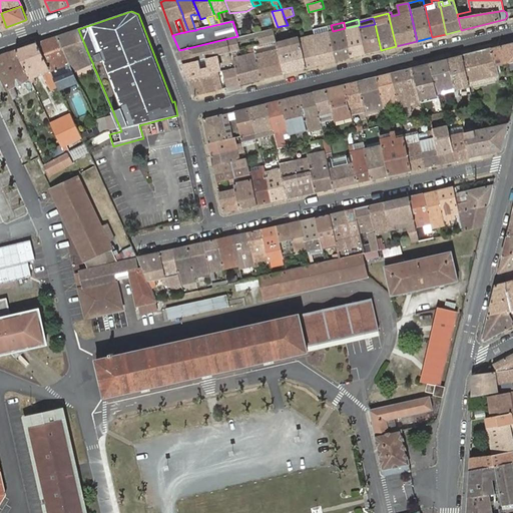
[(366,53),(381,50),(375,24),(360,27),(366,53)]
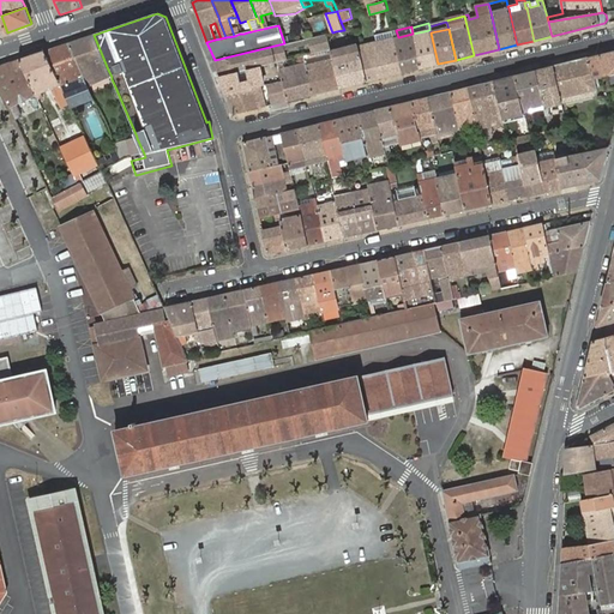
[(396,30),(392,31),(395,38),(403,73),(421,68),(413,34),(398,37),(396,30)]
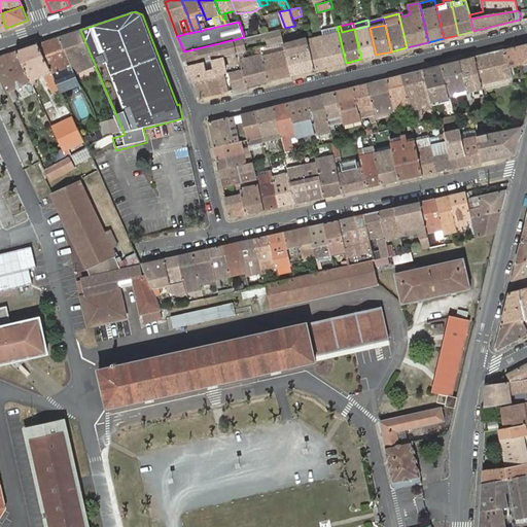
[(361,59),(376,55),(370,28),(369,26),(354,29),(361,59)]
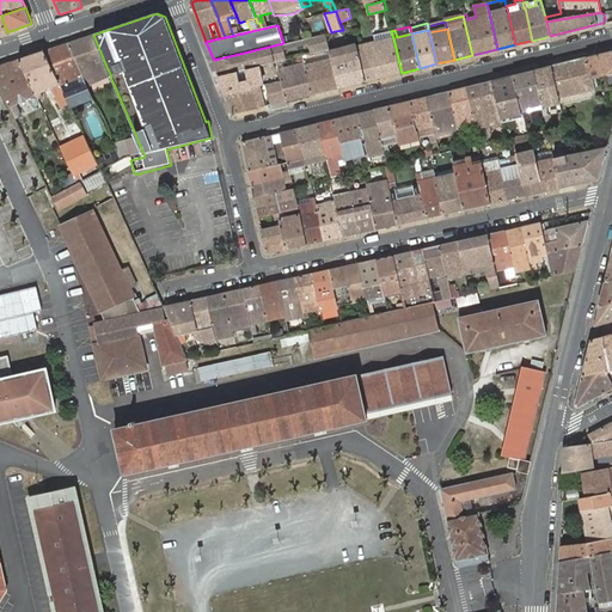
[(391,31),(373,36),(374,40),(375,43),(393,38),(391,31)]
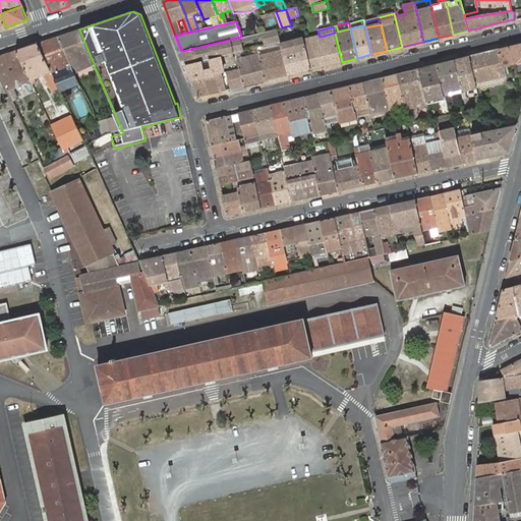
[(241,37),(182,51),(187,64),(211,59),(220,56),(229,54),(235,53),(239,52),(254,48),(258,47),(281,42),(278,29),(241,37)]
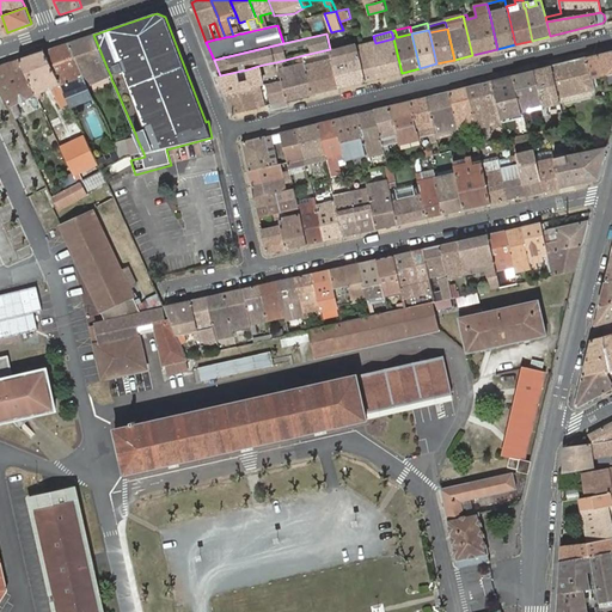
[(108,69),(93,35),(68,43),(84,79),(87,86),(111,77),(110,74),(108,69)]
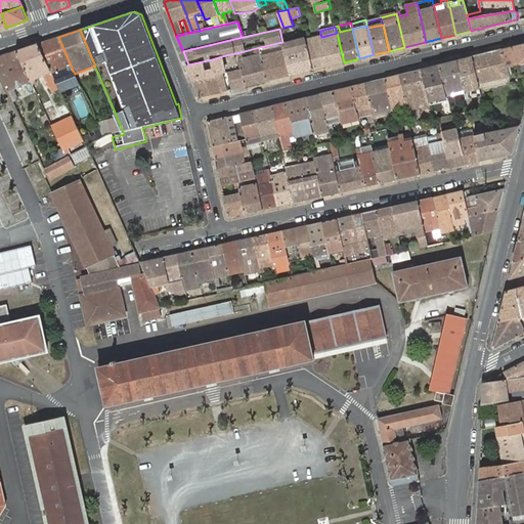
[(329,66),(344,62),(337,33),(321,37),(329,66)]
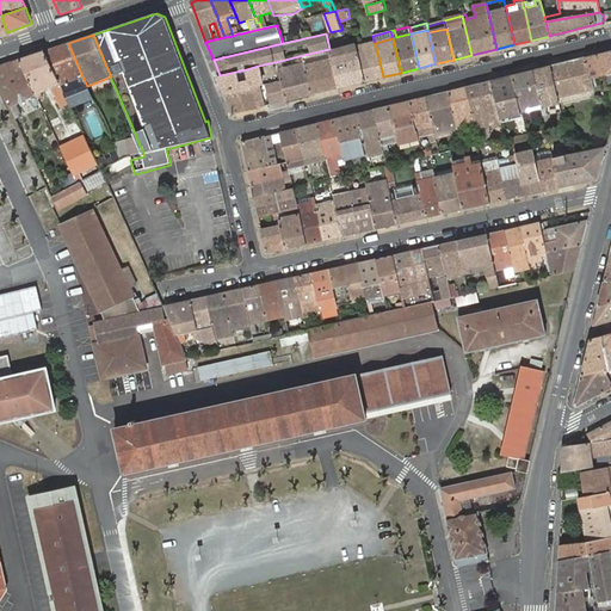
[(365,81),(383,76),(375,43),(374,39),(370,41),(371,43),(357,48),(359,59),(365,81)]
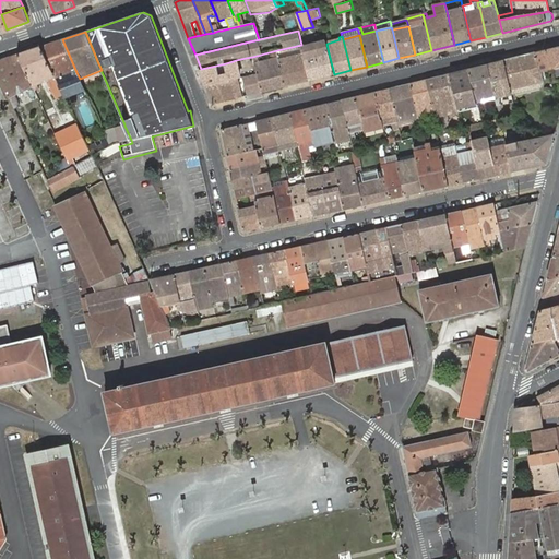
[(62,39),(40,47),(55,76),(61,92),(64,99),(85,91),(80,79),(76,72),(62,39)]
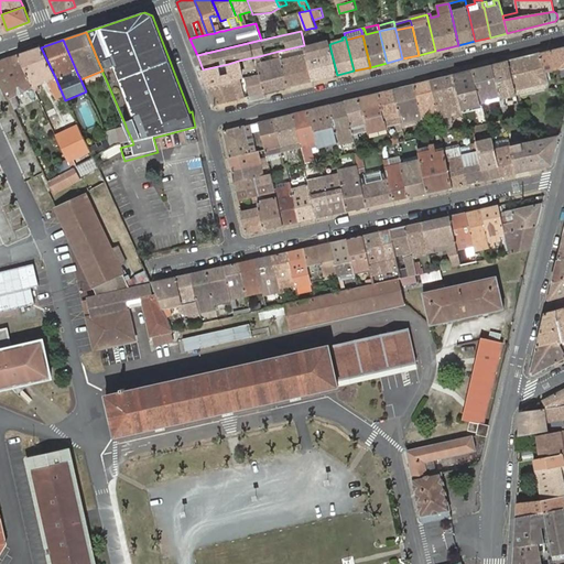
[(329,44),(328,41),(304,47),(305,51),(307,60),(313,82),(337,75),(332,54),(329,44)]
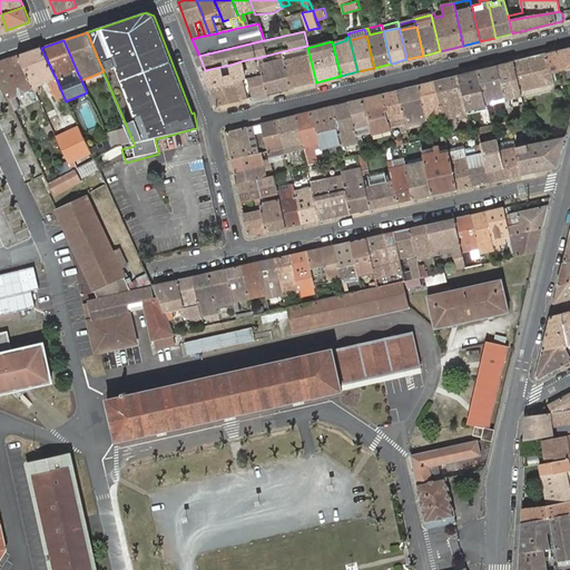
[(569,47),(547,53),(552,74),(556,72),(563,70),(569,68),(569,47)]
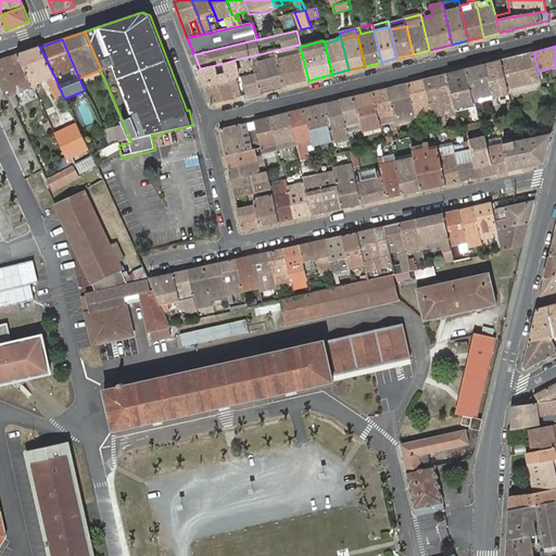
[(40,47),(17,54),(33,86),(47,79),(53,95),(61,91),(54,76),(40,47)]
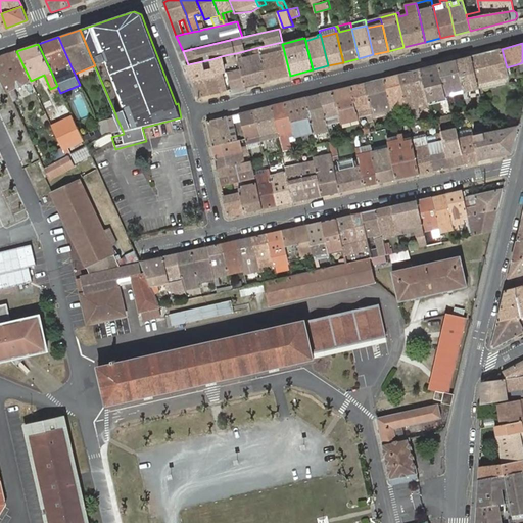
[(262,56),(259,47),(255,48),(257,54),(242,57),(240,52),(236,53),(241,68),(245,86),(268,81),(262,56)]
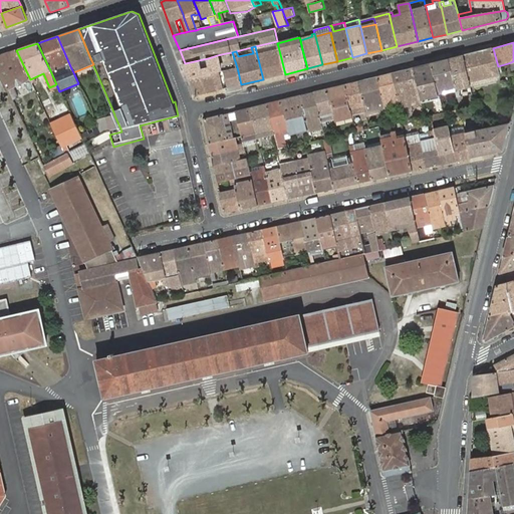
[(263,79),(285,74),(280,54),(278,46),(275,46),(276,50),(257,55),(263,79)]
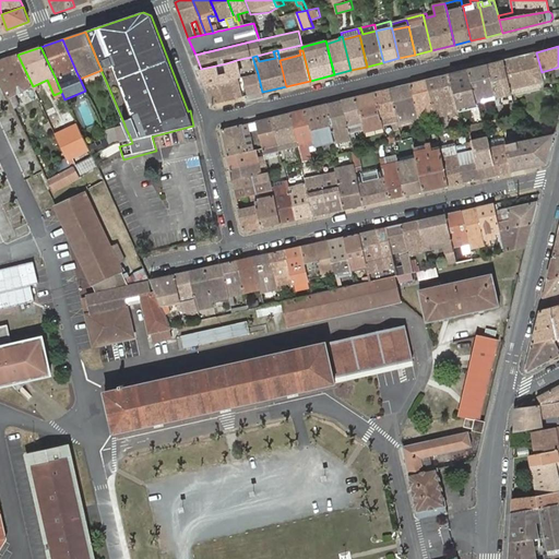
[(536,52),(503,60),(513,95),(527,92),(531,91),(539,88),(540,88),(540,87),(542,87),(543,86),(543,85),(544,85),(544,84),(544,83),(544,82),(543,79),(542,72),(536,52)]
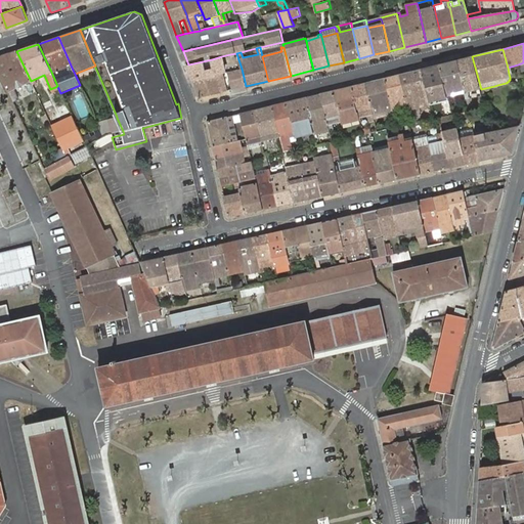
[(0,72),(9,91),(11,95),(18,114),(24,112),(17,98),(18,97),(14,88),(11,84),(24,78),(26,83),(31,81),(16,51),(0,56),(0,72)]
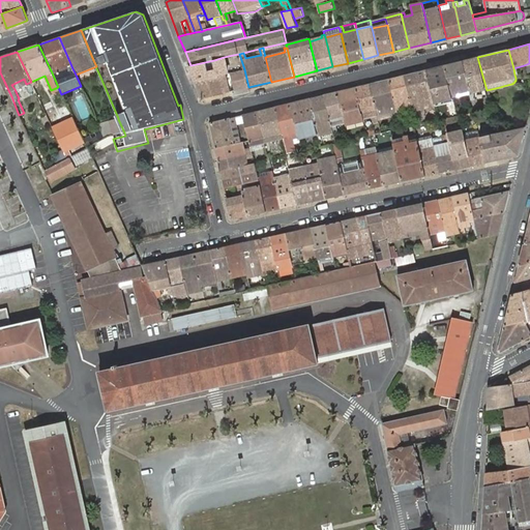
[(237,71),(244,69),(239,54),(233,55),(237,71)]
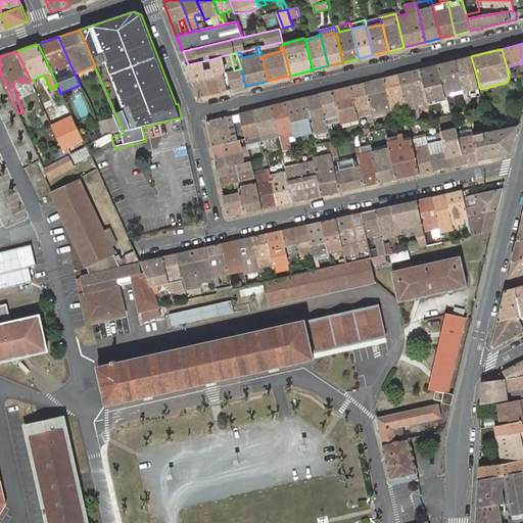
[(211,59),(188,64),(194,81),(215,76),(217,75),(222,74),(224,73),(221,56),(211,59)]
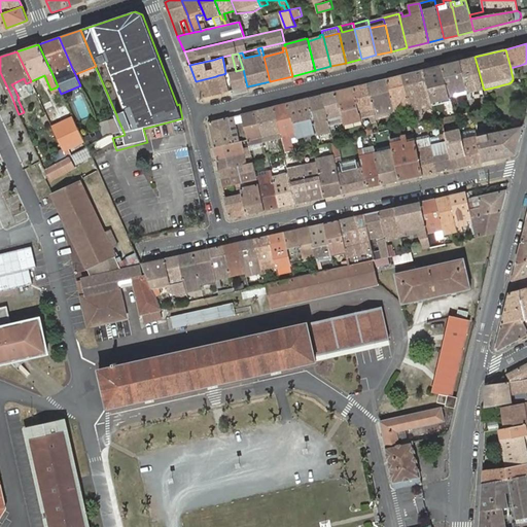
[(475,57),(460,61),(467,90),(469,100),(472,111),(478,110),(475,99),(485,96),(484,90),(475,57)]
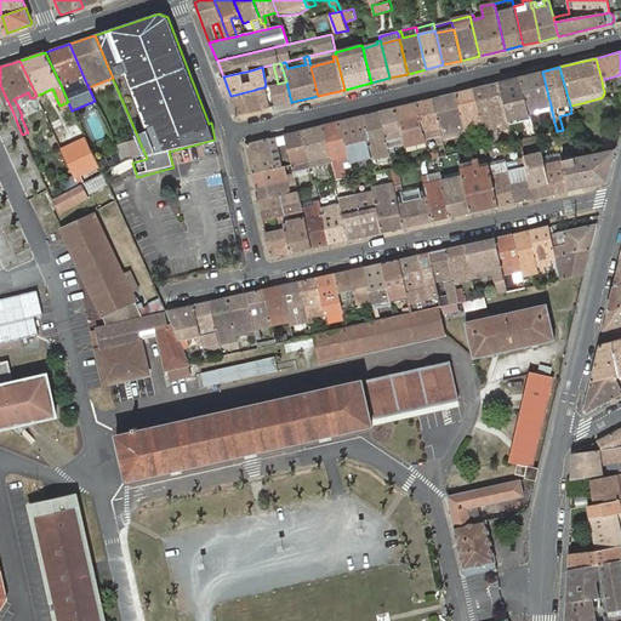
[(542,72),(522,77),(531,114),(535,114),(534,109),(551,106),(542,72)]
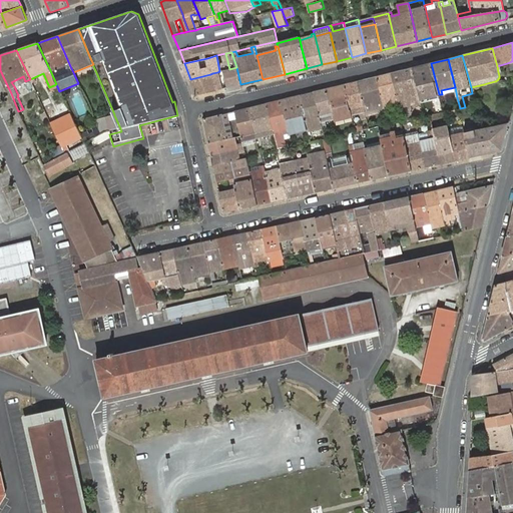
[(431,63),(414,67),(422,99),(439,95),(439,94),(431,63)]
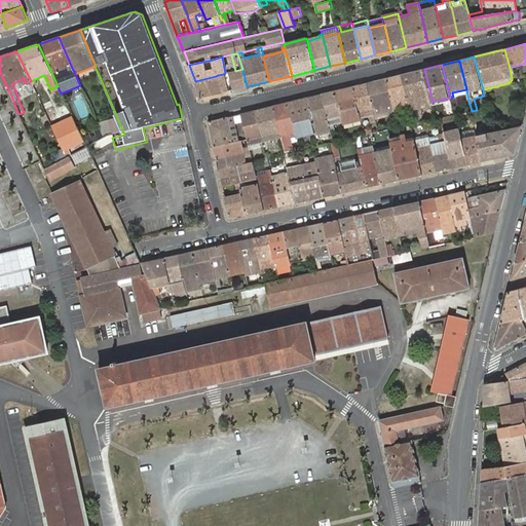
[(232,90),(247,86),(242,69),(235,71),(228,72),(232,90)]
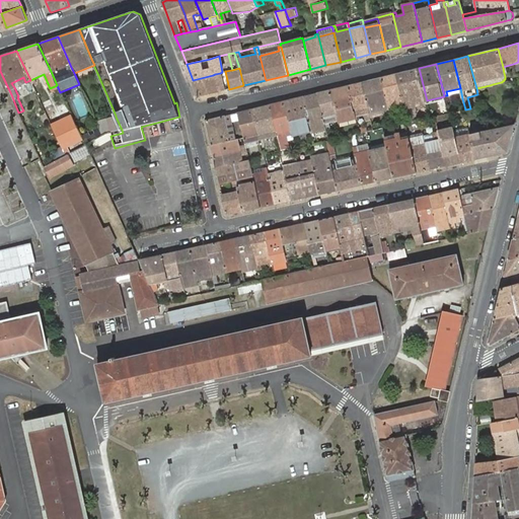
[(419,68),(396,74),(405,107),(428,102),(427,100),(419,68)]
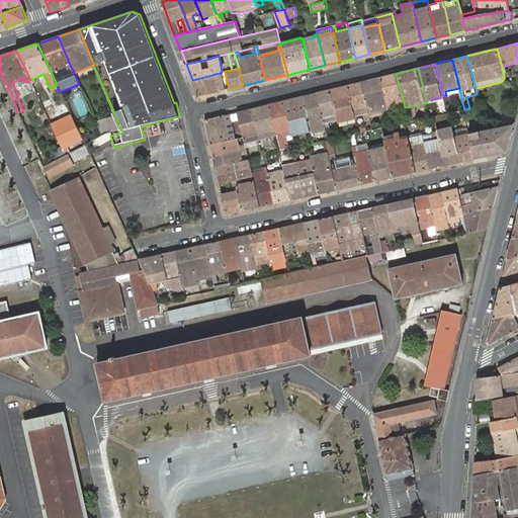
[(220,91),(224,90),(223,86),(218,86),(216,77),(220,76),(220,73),(214,74),(212,75),(192,80),(198,96),(220,91)]
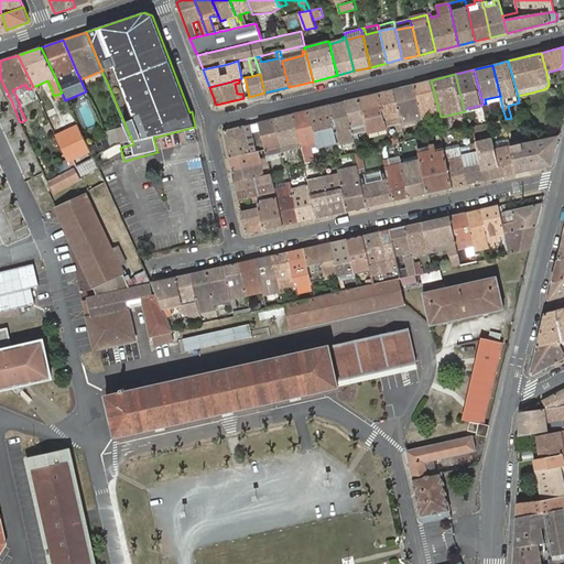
[(431,80),(414,84),(423,118),(427,118),(426,114),(434,111),(436,121),(441,120),(441,117),(431,80)]
